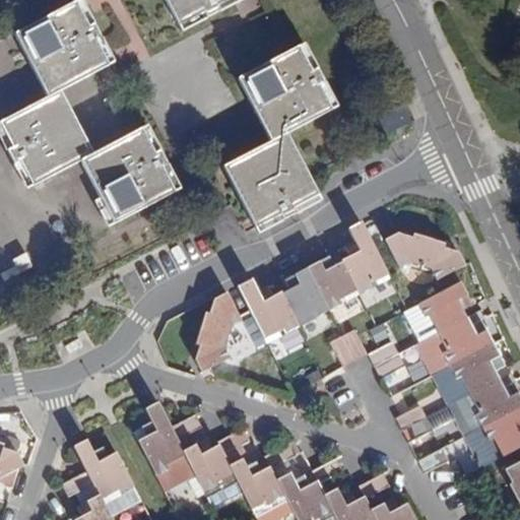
[(100,25),(85,0),(66,10),(35,27),(26,31),(59,93),(12,119),(25,142),(19,144),(25,155),(30,152),(38,166),(48,160),(55,173),(91,152),(111,190),(125,215),(175,190),(169,178),(179,173),(171,158),(178,155),(171,141),(164,145),(150,121),(104,146),(72,87),(111,67),(104,55),(114,50),(108,39),(114,35),(107,21),(100,25)]
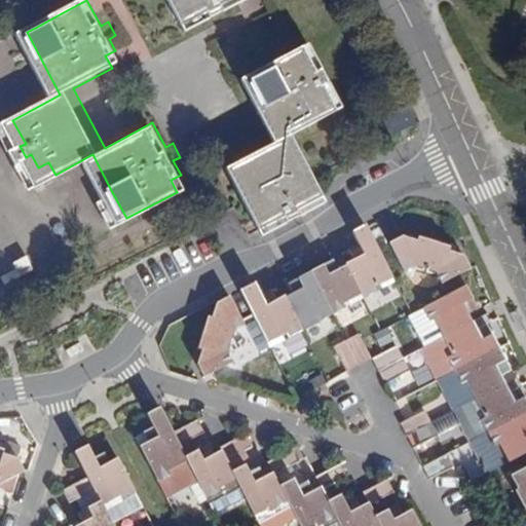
[(67,10),(61,0),(21,0),(35,28),(67,10)]
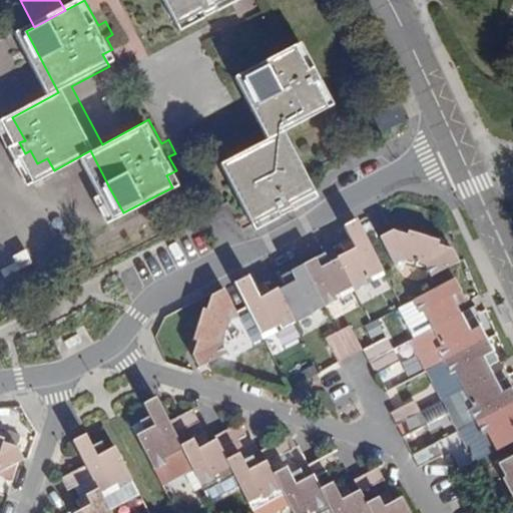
[(105,21),(93,0),(84,0),(98,25),(105,21)]
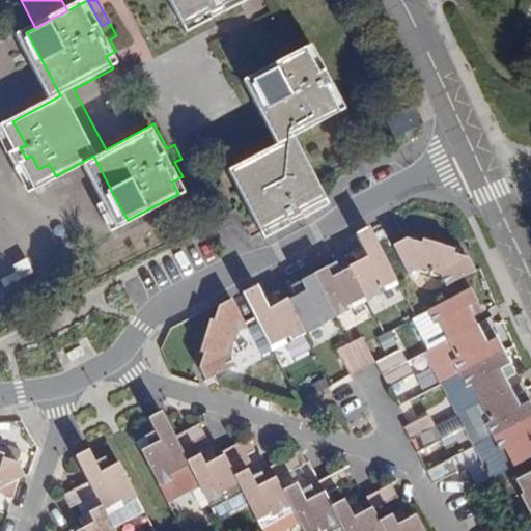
[(182,0),(193,21),(218,8),(222,15),(238,6),(234,1),(235,0),(182,0)]
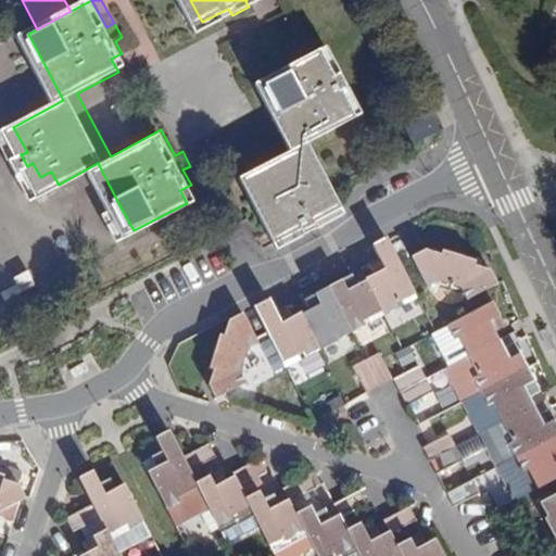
[(228,9),(202,22),(206,30),(232,15),(228,9)]
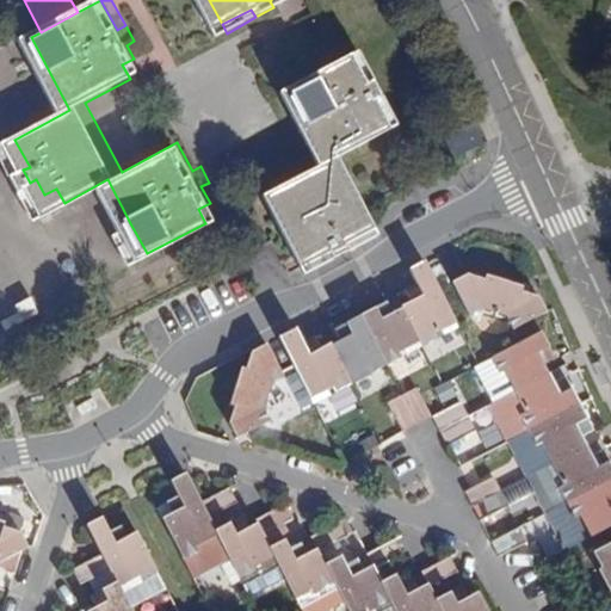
[(149,69),(134,41),(127,45),(134,59),(141,73),(149,69)]
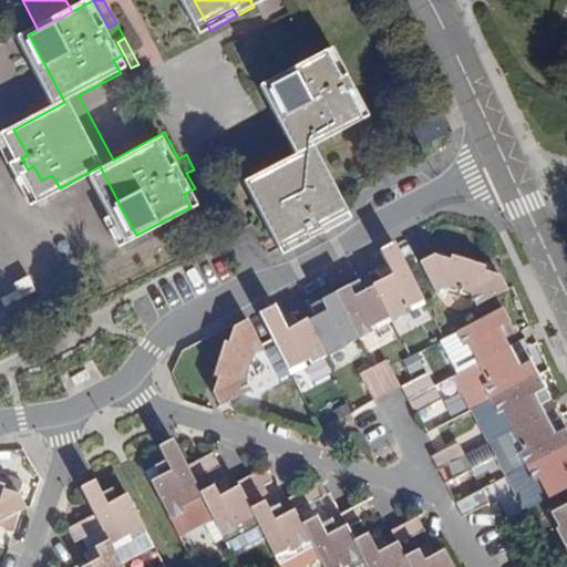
[(354,68),(338,39),(332,42),(348,72),(354,68)]
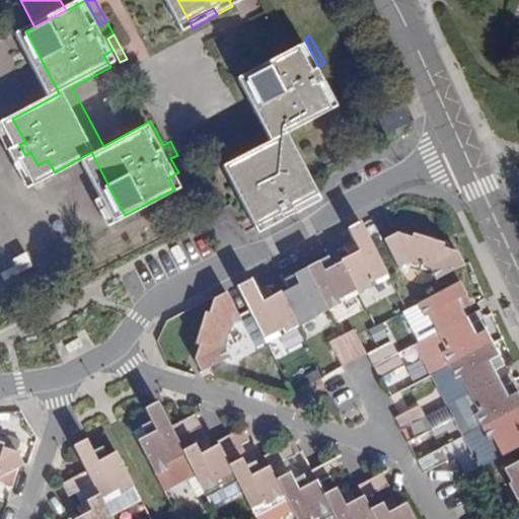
[(318,66),(304,39),(244,71),(278,135),(233,159),(260,208),(273,202),(278,212),(290,206),(293,212),(308,204),(305,198),(327,186),(296,125),(328,107),(322,96),(332,91),(325,79),(331,76),(324,62),(318,66)]
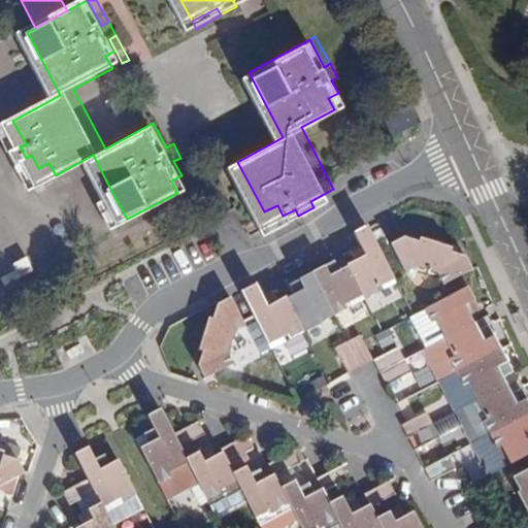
[(351,101),(337,77),(331,80),(338,93),(344,104),(351,101)]
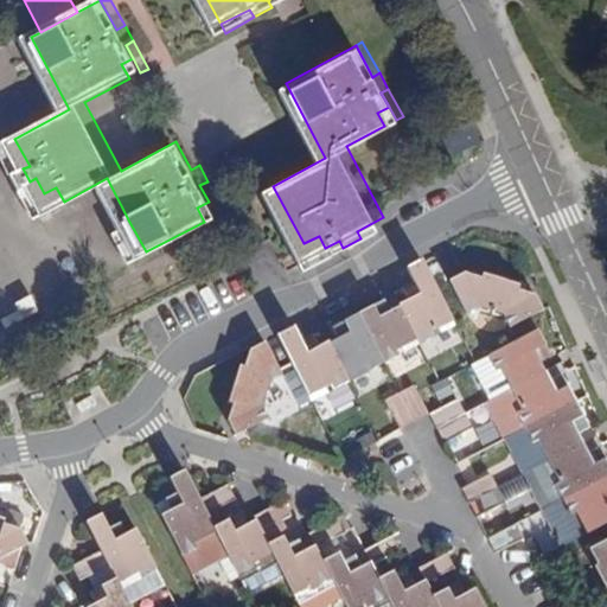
[(457,155),(480,140),(471,125),(446,140),(457,155)]
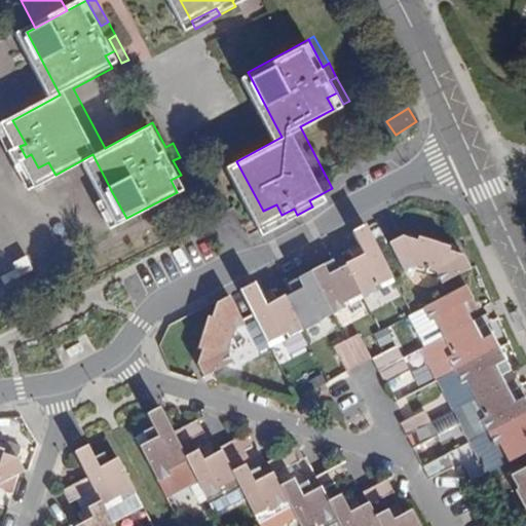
[(173,143),(159,118),(152,122),(165,147),(173,143)]
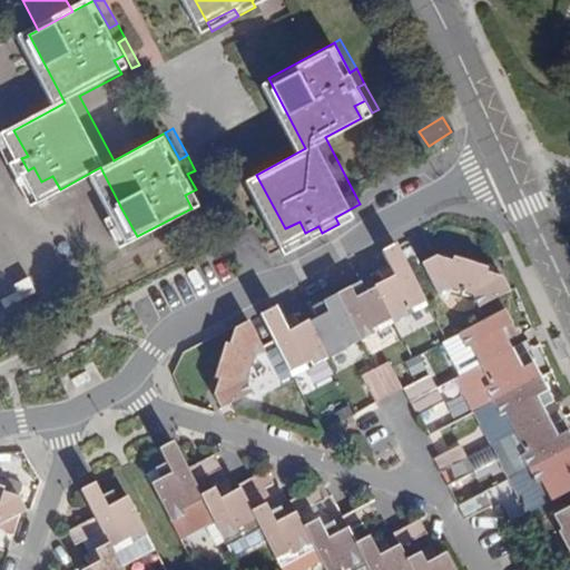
[(28,156),(13,130),(8,133),(21,158),(28,156)]
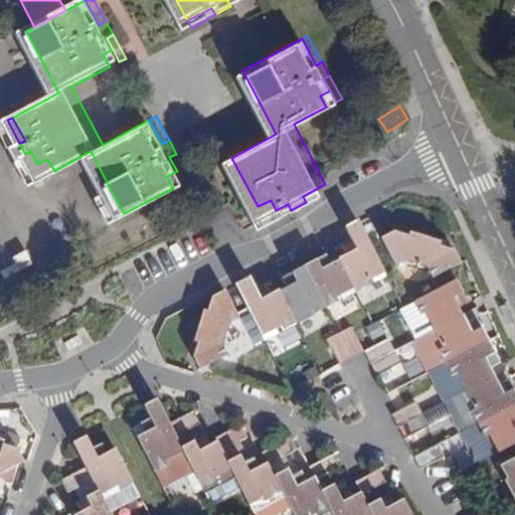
[(37,164),(30,151),(25,154),(38,179),(43,176),(37,164)]
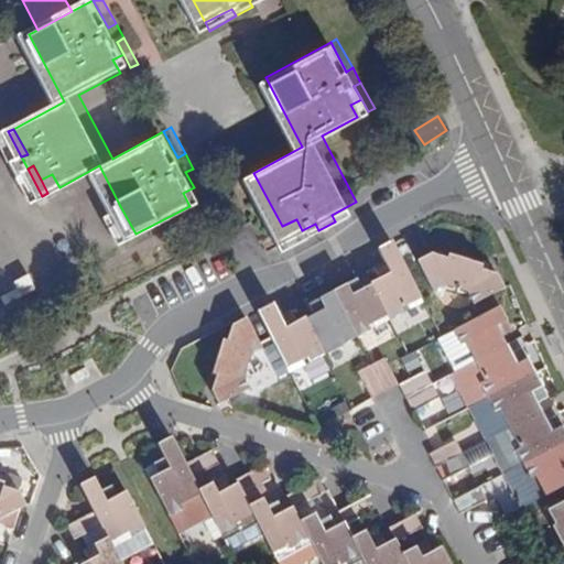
[(207,196),(193,169),(185,172),(194,187),(201,201),(207,196)]
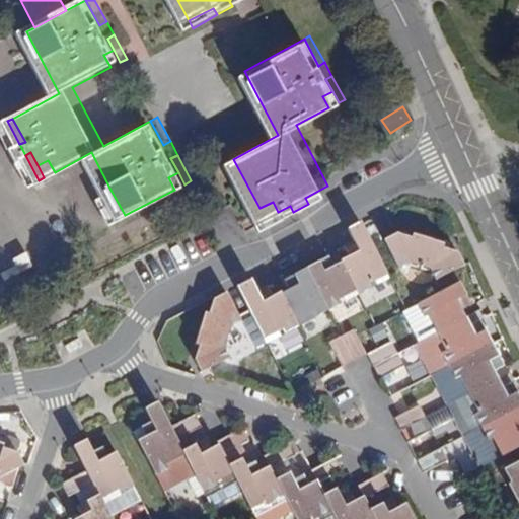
[(308,204),(330,191),(327,186),(305,198),(308,204)]
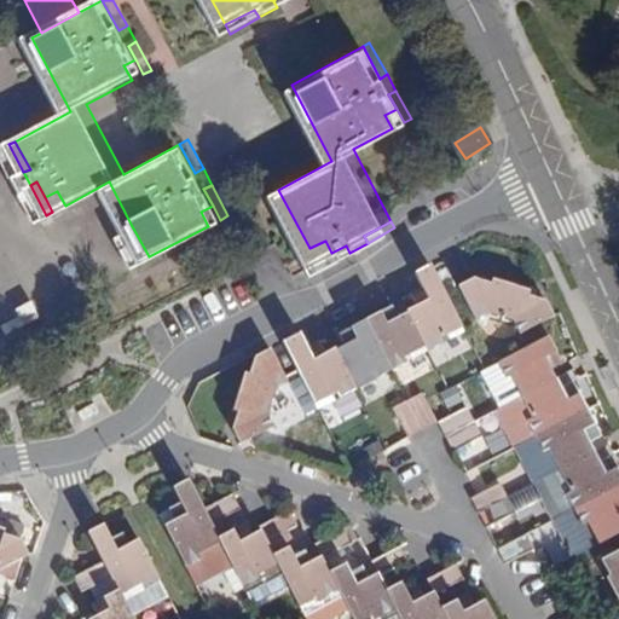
[(149,256),(132,226),(123,231),(139,262),(149,256)]
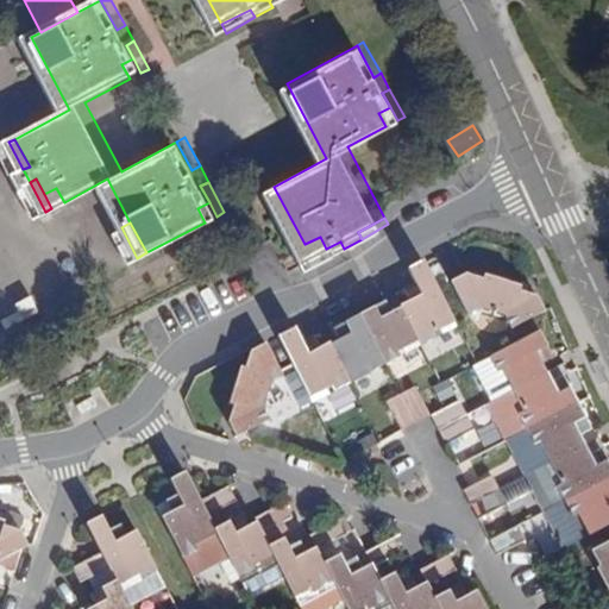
[(315,264),(344,249),(340,242),(326,249),(312,257),(315,264)]
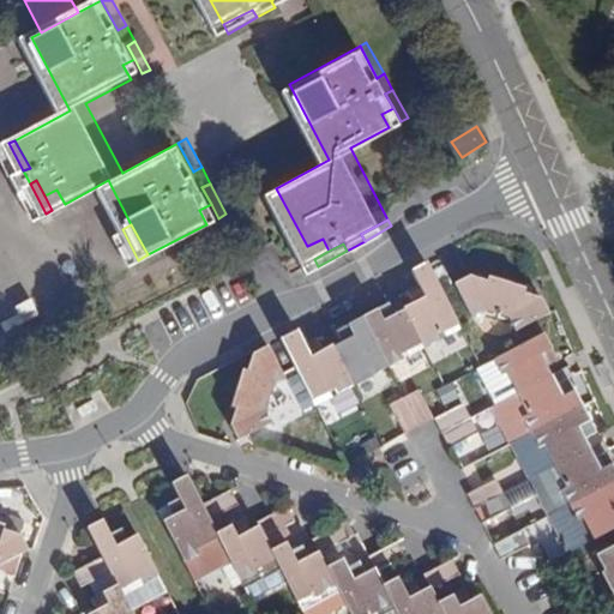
[(462,329),(428,263),(413,271),(425,293),(415,299),(420,307),(408,313),(395,320),(390,311),(385,301),(337,326),(342,335),(345,343),(335,349),(324,355),(319,347),(308,351),(298,330),(282,337),(315,403),(329,396),(326,390),(333,386),(337,392),(369,375),(367,371),(374,367),(377,372),(405,357),(403,351),(410,349),(413,354),(441,338),(439,333),(446,330),(449,335),(462,329)]
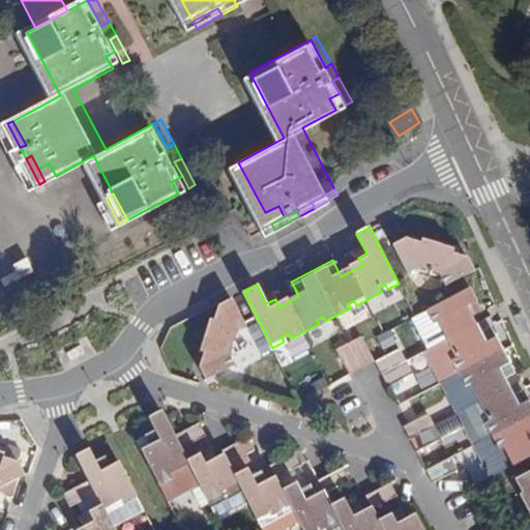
[(423,240),(407,235),(392,243),(407,272),(417,267),(417,270),(427,272),(429,270),(432,271),(435,276),(442,274),(447,283),(476,268),(471,256),(455,252),(455,246),(424,236),(423,240)]
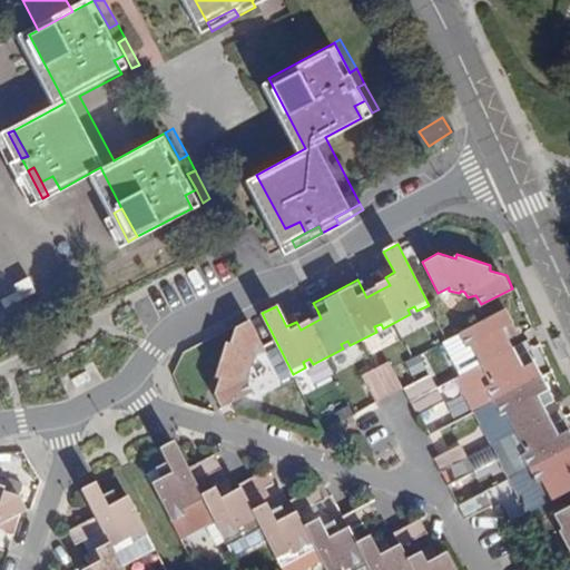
[(50,284),(41,267),(26,275),(29,283),(15,292),(20,301),(50,284)]
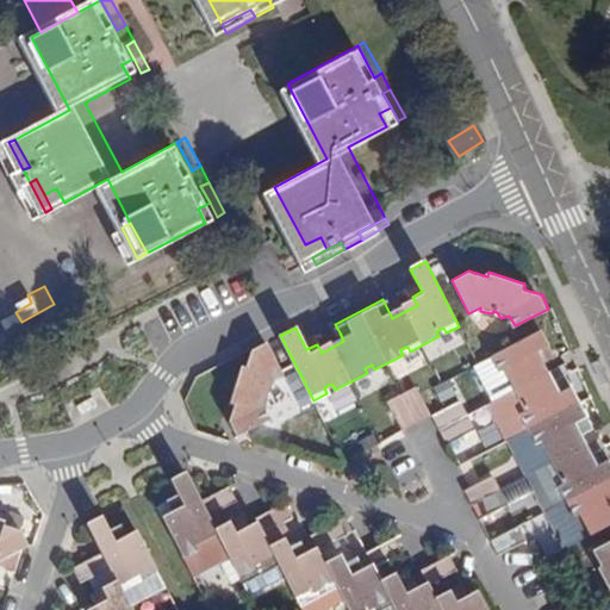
[(412,297),(402,302),(405,311),(417,305),(412,297)]
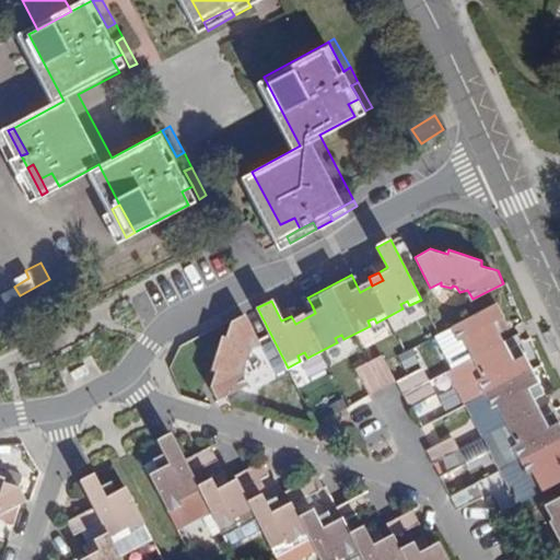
[(360,292),(372,286),(369,277),(356,283),(360,292)]
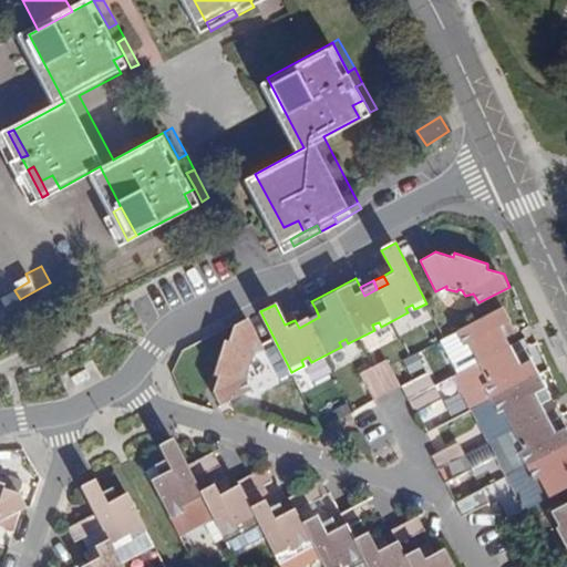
[(519,331),(506,305),(461,329),(467,343),(472,342),(474,348),(471,350),(485,378),(490,377),(492,383),(488,385),(503,412),(505,411),(509,418),(506,420),(519,447),(523,446),(526,452),(523,454),(537,482),(540,481),(544,486),(540,488),(546,501),(566,491),(566,426),(563,419),(555,423),(548,426),(544,416),(538,405),(544,403),(553,399),(528,350),(519,354),(514,358),(509,348),(505,338),(511,334),(519,331)]
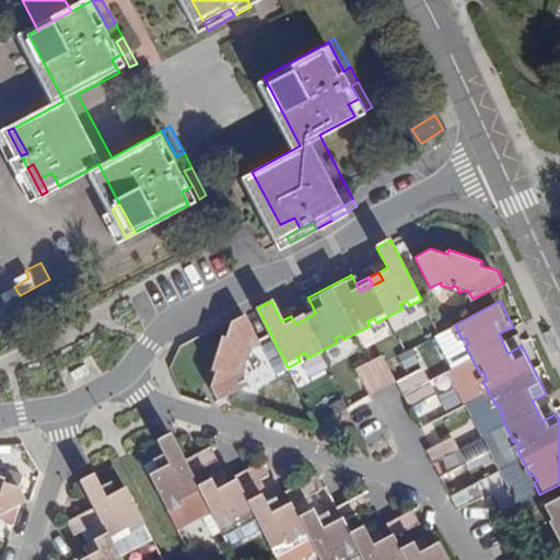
[(312,305),(302,311),(305,318),(315,313),(312,305)]
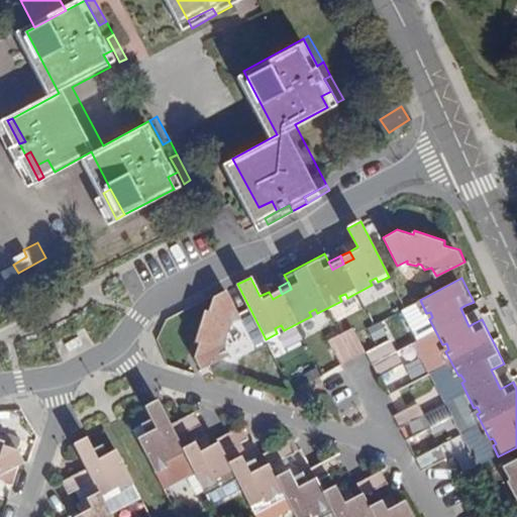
[(282,294),(279,287),(269,292),(273,299),(282,294)]
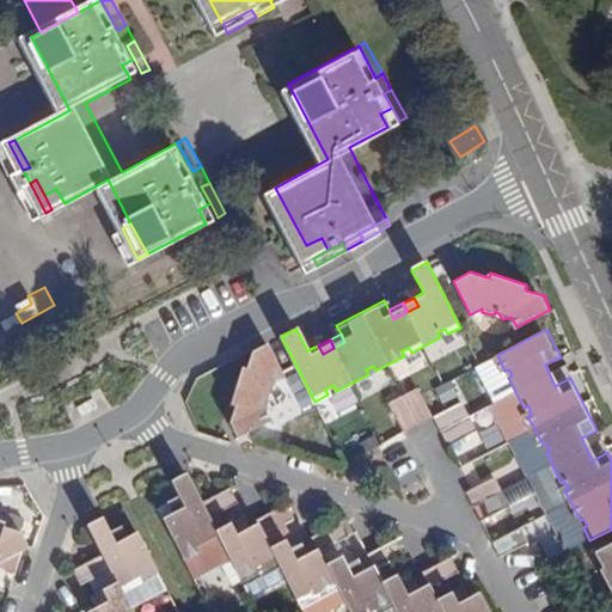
[(283,374),(267,342),(251,348),(246,363),(243,362),(232,401),(234,403),(230,421),(237,436),(271,418),(265,408),(270,405),(270,399),(267,399),(269,391),(275,387),(271,380),(283,374)]
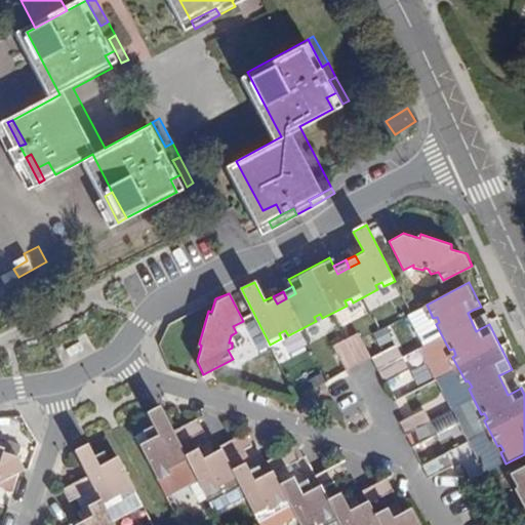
[(472,322),(477,320),(473,310),(468,313),(472,322)]
